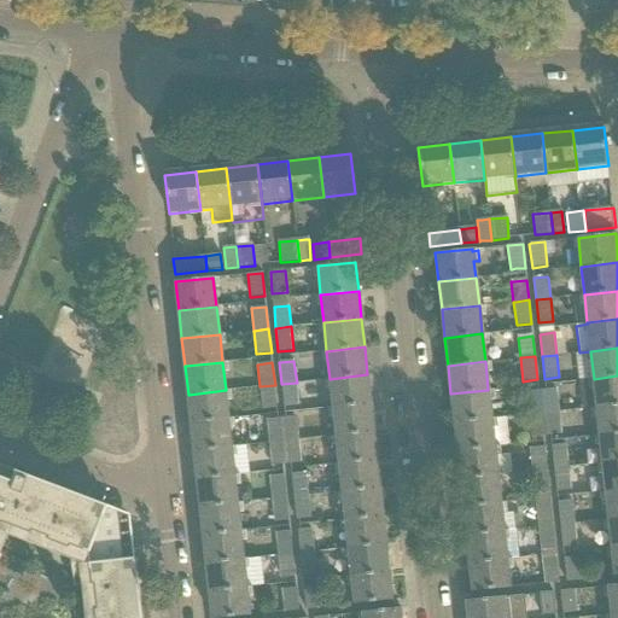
[(330,379),(333,407),(371,403),(367,374),(330,379)]
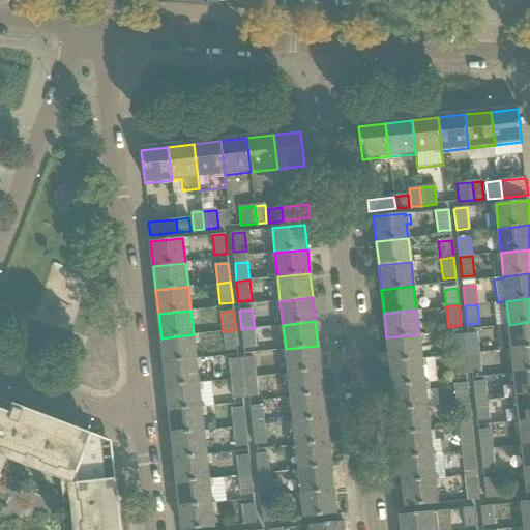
[(529,322),(509,325),(511,349),(529,347),(529,322)]
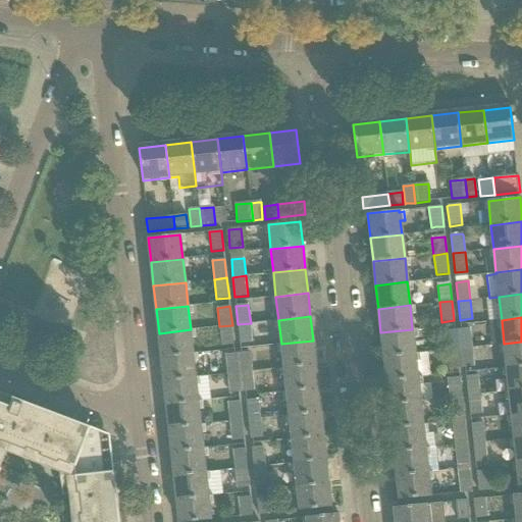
[(251,323),(238,324),(240,345),(253,343),(251,323)]
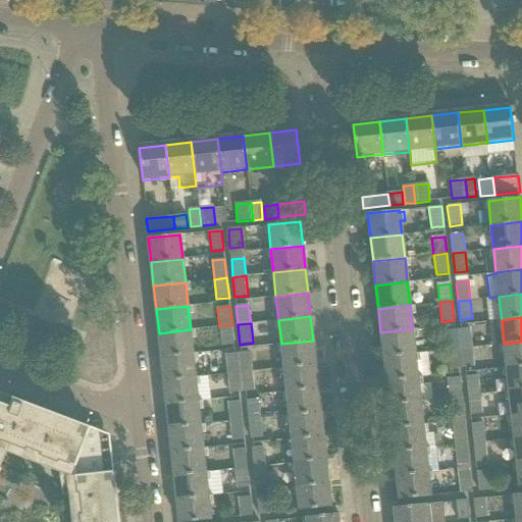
[(232,325),(219,326),(221,347),(235,345),(232,325)]
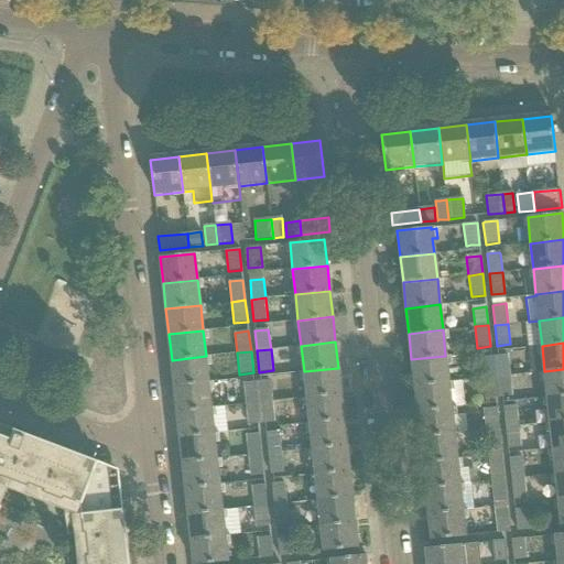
[(509,355),(496,356),(498,376),(498,377),(510,375),(509,355)]
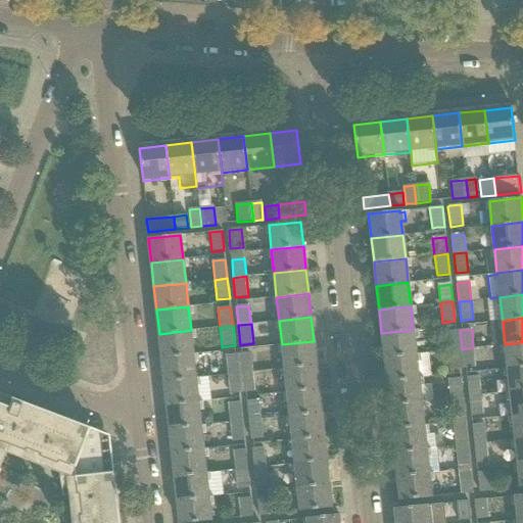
[(159,334),(161,358),(193,353),(191,330),(159,334)]
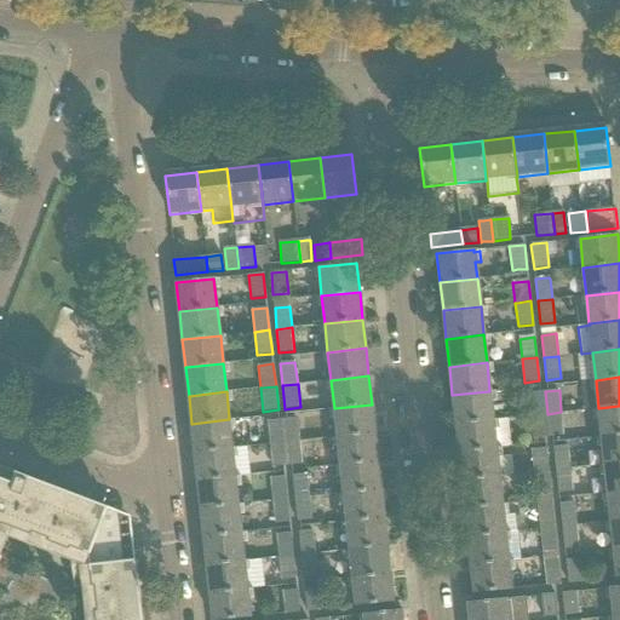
[(452,395),(455,423),(493,419),(489,391),(452,395)]
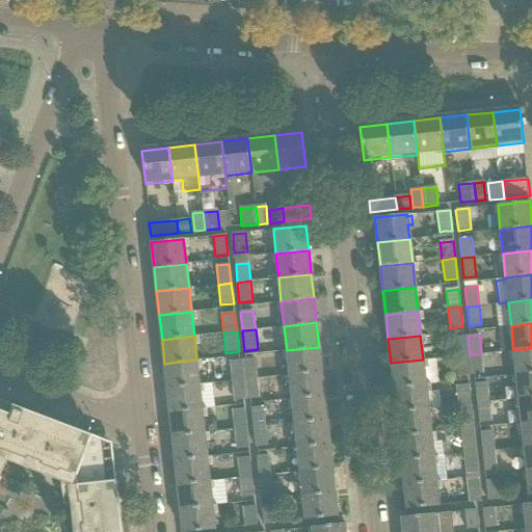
[(468,336),(453,338),(455,355),(470,354),(468,336)]
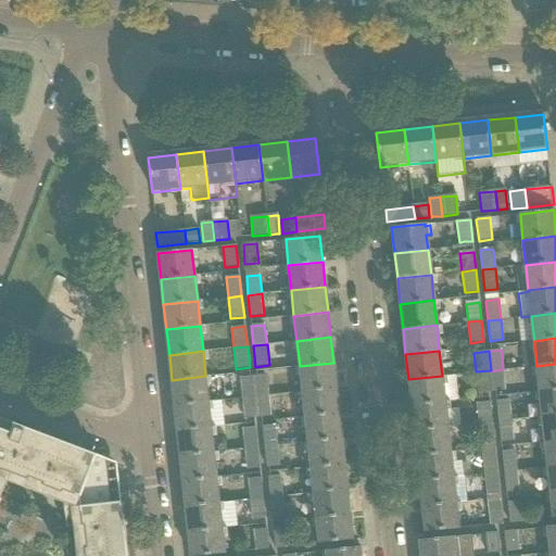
[(300,366),(302,391),(336,388),(333,363),(300,366)]
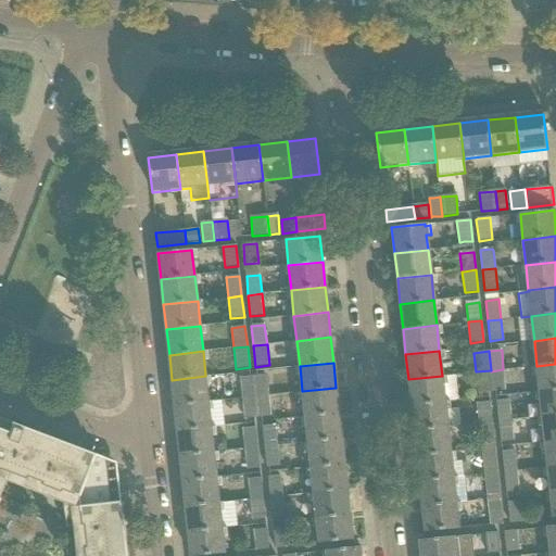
[(555,364),(536,366),(540,391),(555,389),(555,364)]
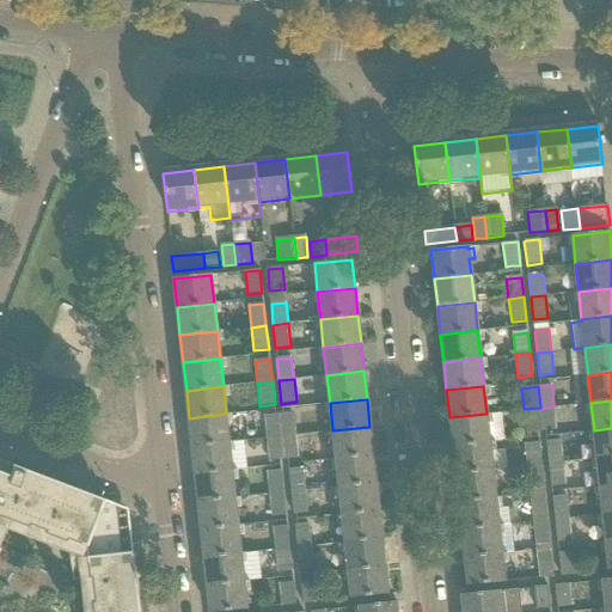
[(556,430),(554,407),(540,409),(544,432),(556,430)]
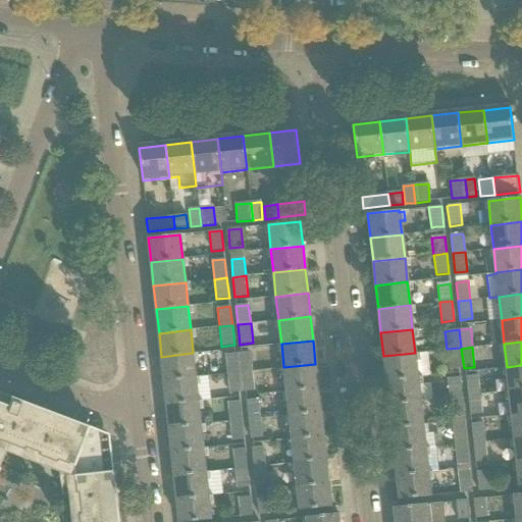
[(461,348),(447,349),(449,369),(464,368),(461,349),(461,348)]
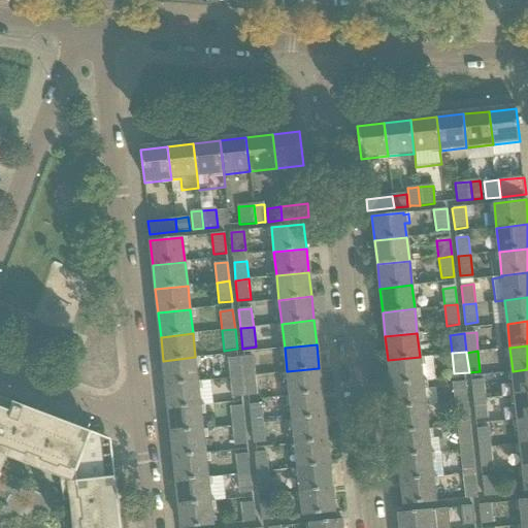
[(240,358),(242,376),(256,375),(254,356),(240,358)]
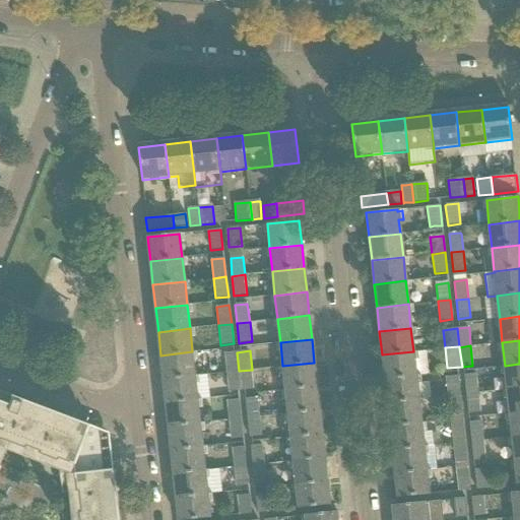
[(160,355),(164,379),(195,376),(192,351),(160,355)]
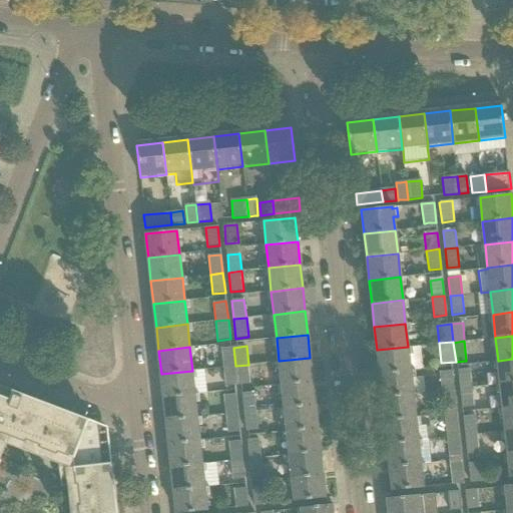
[(408,347),(377,350),(380,373),(410,370),(423,369),(421,347),(408,348),(408,347)]
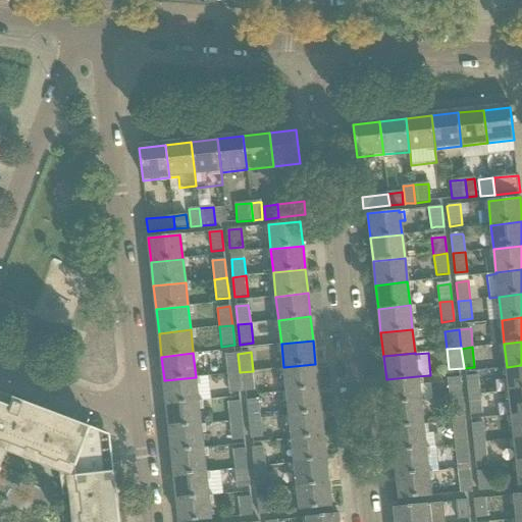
[(238,354),(225,355),(226,373),(240,372),(238,354)]
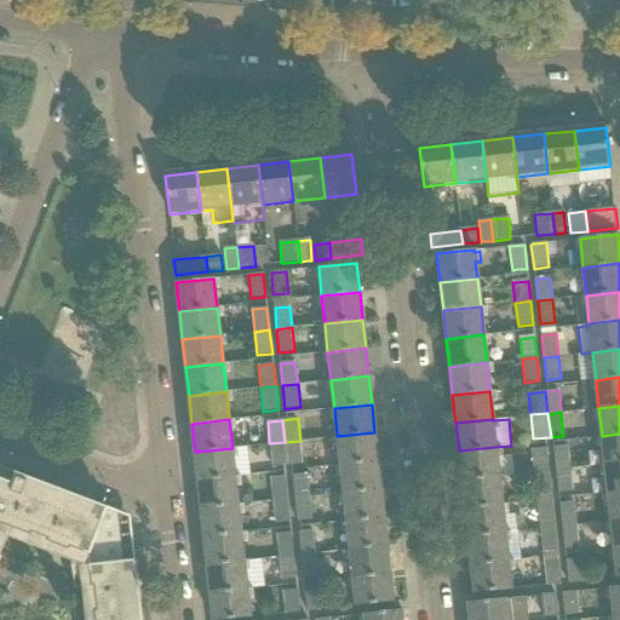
[(337,436),(340,465),(378,460),(374,432),(337,436)]
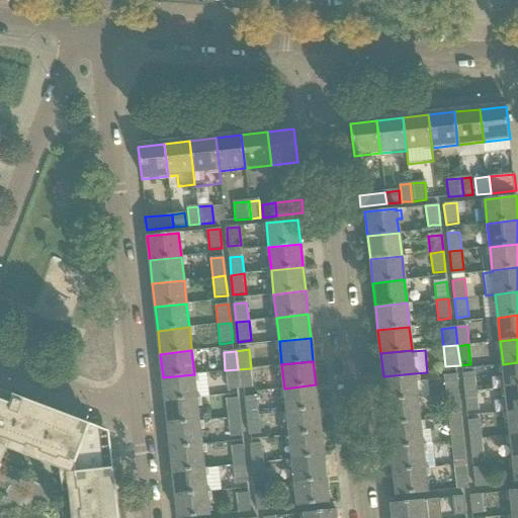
[(517,362),(503,364),(505,387),(517,386),(517,362)]
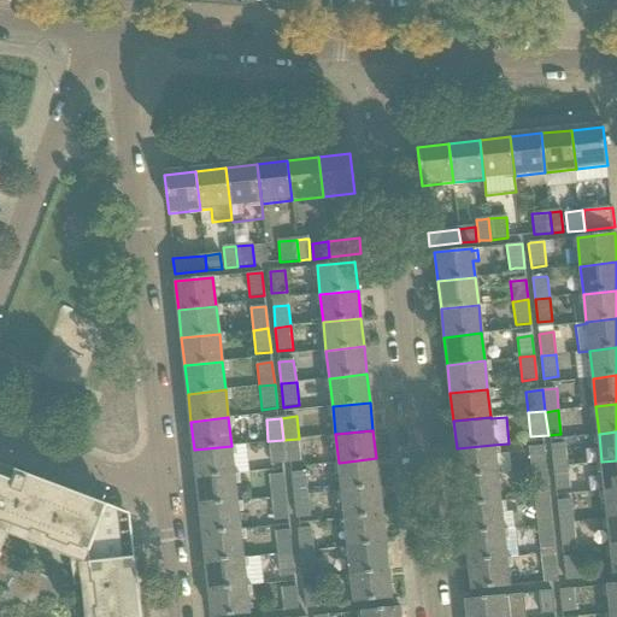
[(301,462),(299,439),(283,440),(286,463),(301,462)]
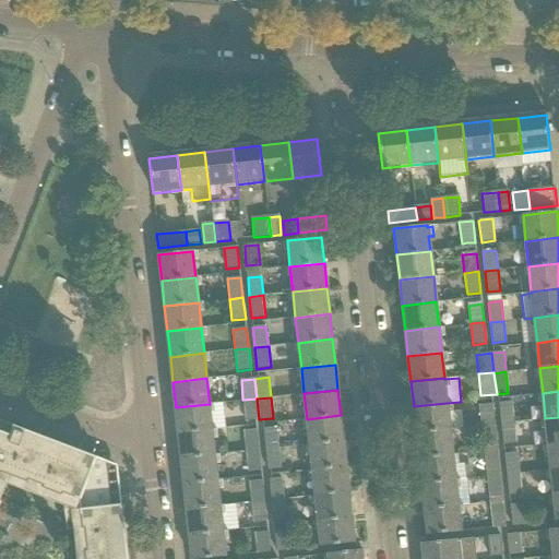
[(257,399),(242,400),(246,421),(247,421),(259,419),(257,399)]
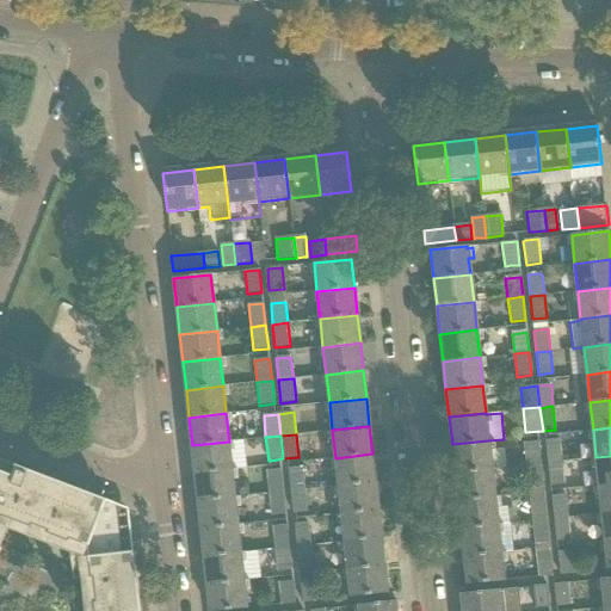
[(452,444),(455,473),(492,468),(488,440),(452,444)]
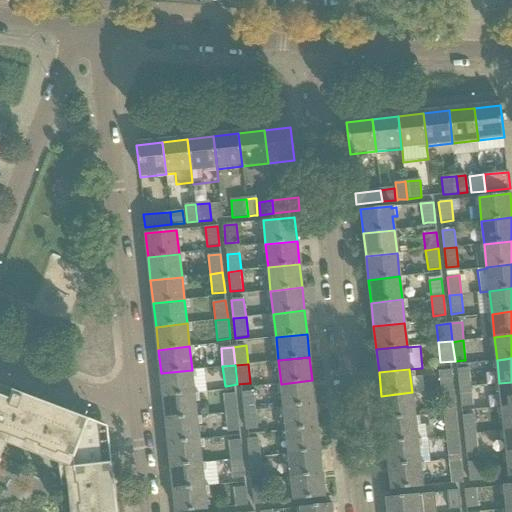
[(457,371),(459,388),(471,387),(469,369),(457,371)]
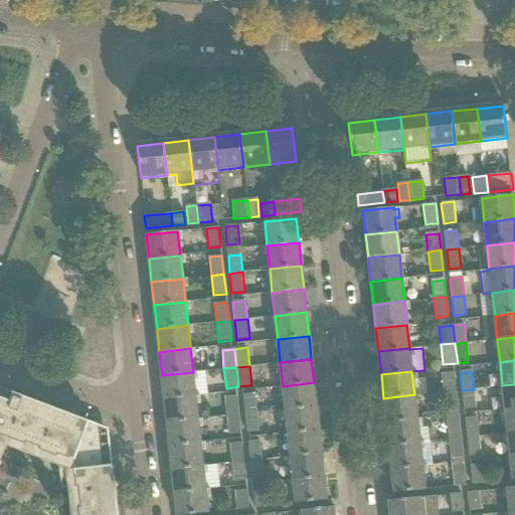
[(162,375),(164,398),(195,395),(193,372),(162,375)]
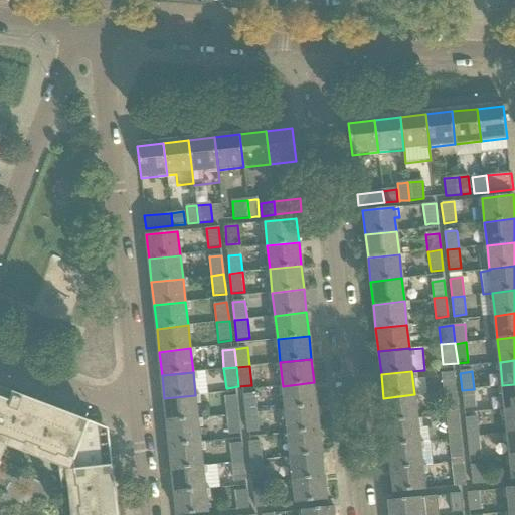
[(454,373),(441,375),(443,391),(445,391),(446,391),(452,390),(456,390),(454,373)]
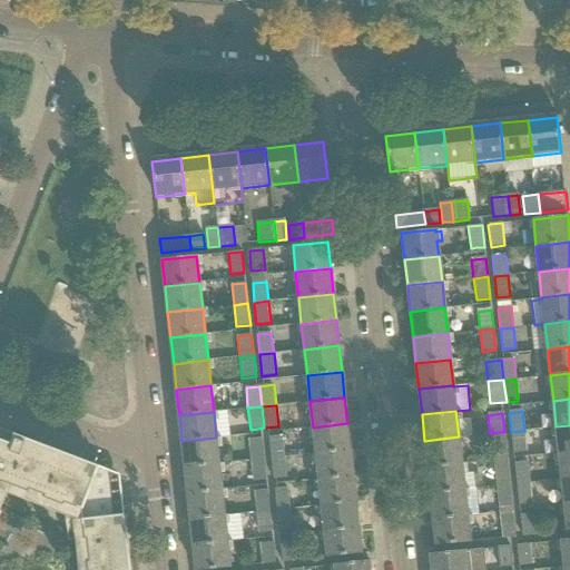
[(313,428),(315,453),(351,449),(347,423),(313,428)]
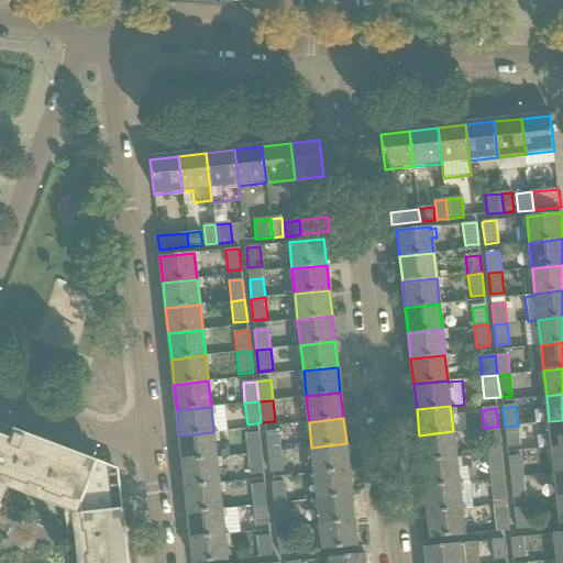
[(562,420),(549,421),(552,448),(562,445),(562,420)]
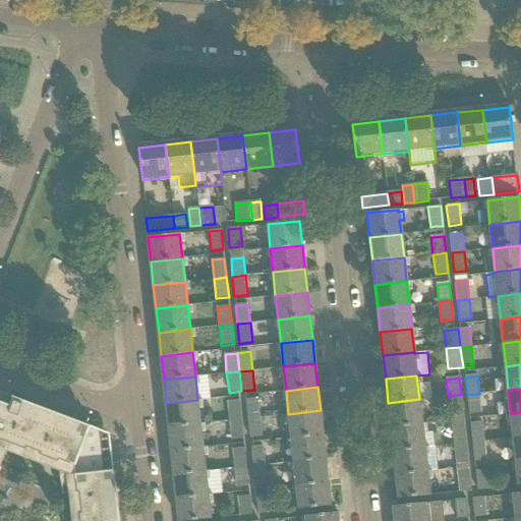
[(118,520),(110,435),(0,392),(0,443),(1,441),(58,462),(59,460),(74,466),(77,493),(79,493),(80,502),(78,502),(79,515),(79,520),(118,520)]
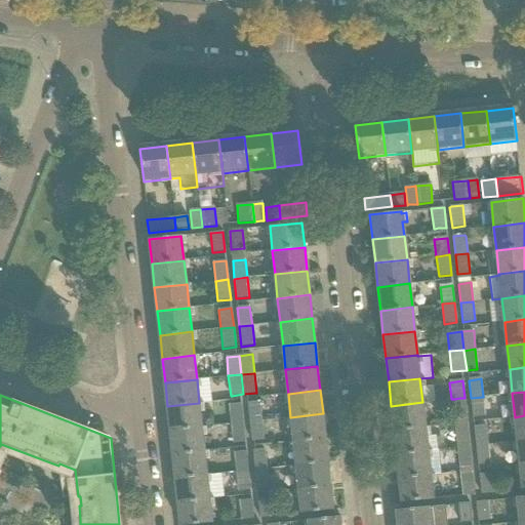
[(483,397),(471,398),(473,417),(485,415),(483,397)]
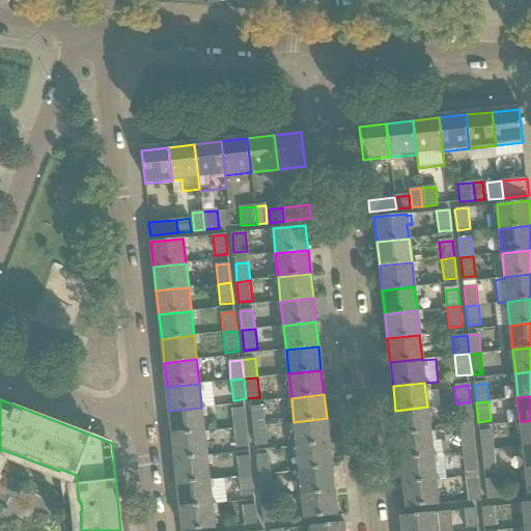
[(458,403),(456,403),(459,424),(460,424),(460,423),(472,422),(470,402),(466,402),(459,403),(458,403)]
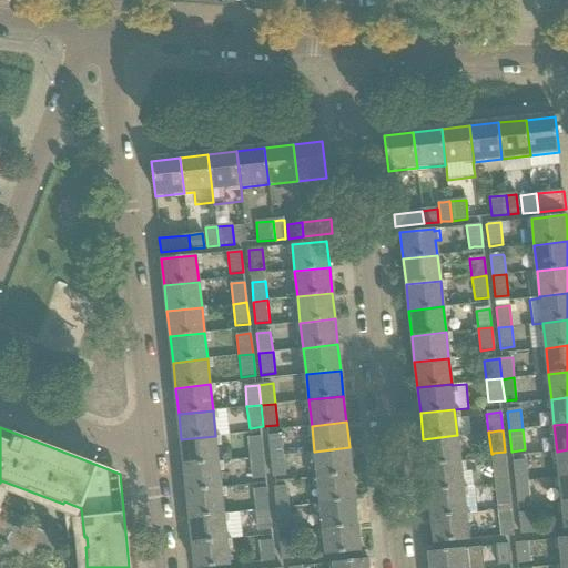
[(267,435),(270,456),(283,455),(281,434),(267,435)]
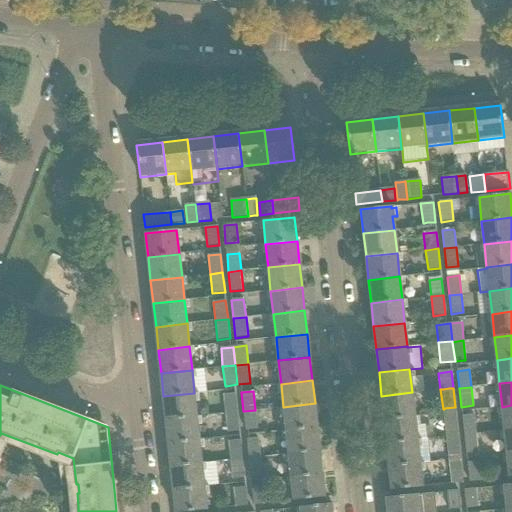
[(381,396),(384,419),(415,415),(412,392),(381,396)]
